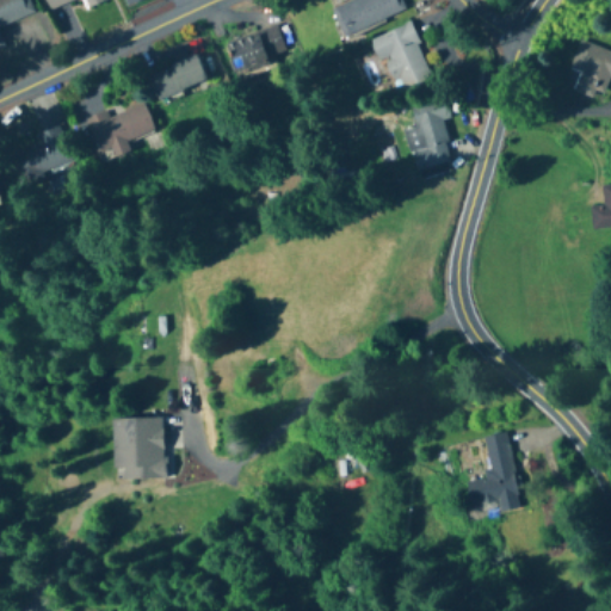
[(0,25),(34,12),(28,0),(0,0),(0,43),(1,43),(0,38),(0,25)]
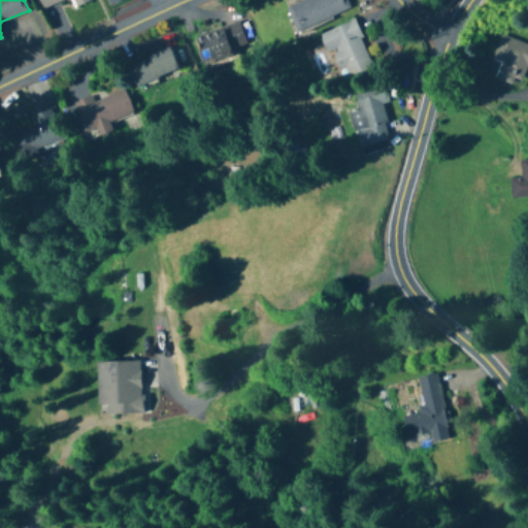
[(63,0),(70,0),(74,7),(91,0),(38,0),(42,9),(63,0)]
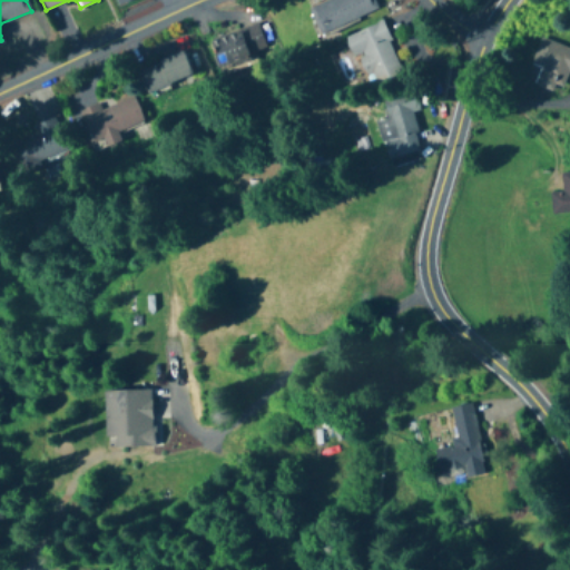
[(325,0),(310,7),(321,33),(377,9),(373,0),(325,0)]
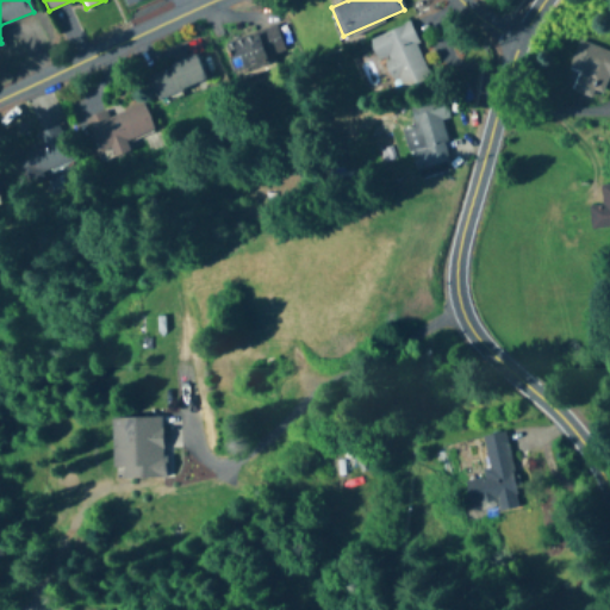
[(372,37),(393,92),(431,76),(409,23),(372,37)]
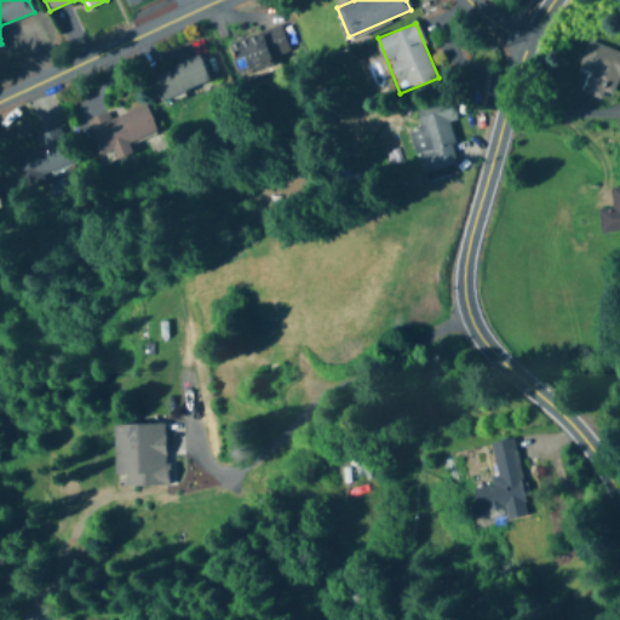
[(275,56),(288,51),(281,26),(229,41),(240,75),(279,64),(275,56)]
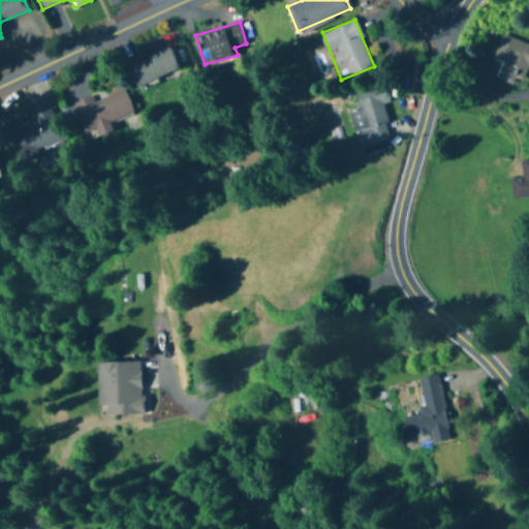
[(528,45),(501,36),(493,59),(503,63),(498,78),(525,87),(528,73),(528,45)]
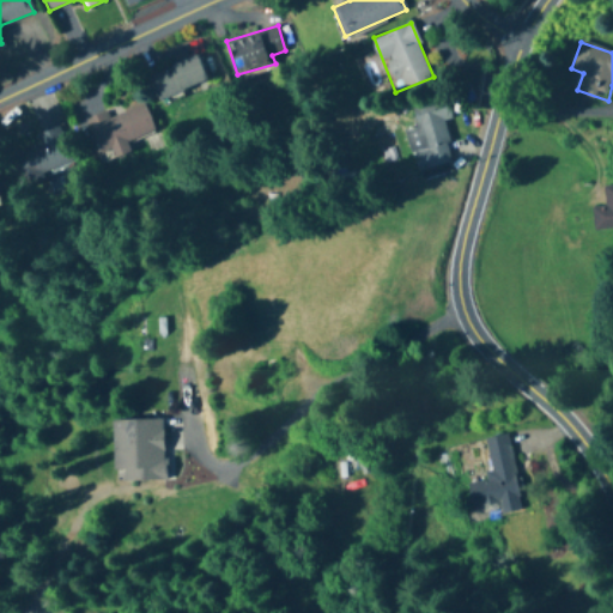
[(207,80),(195,55),(147,77),(159,102),(207,80)]
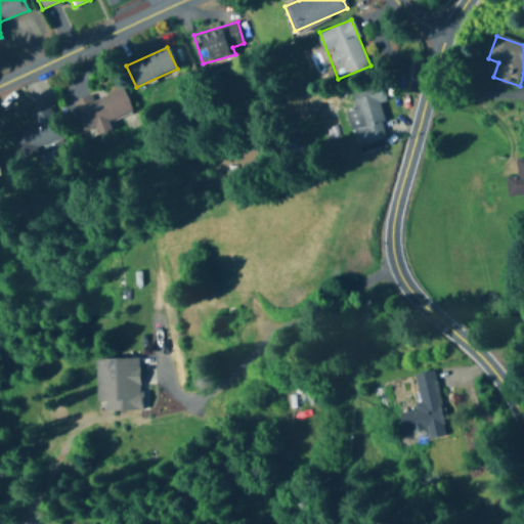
[(385,101),(380,83),(350,91),(355,108),(346,111),(356,147),(387,139),(377,103),(385,101)]
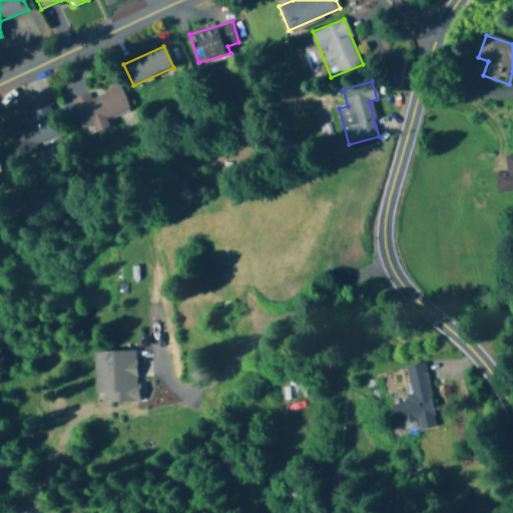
[(108,128),(105,119),(129,111),(120,87),(91,98),(89,93),(71,100),(84,136),(108,128)]
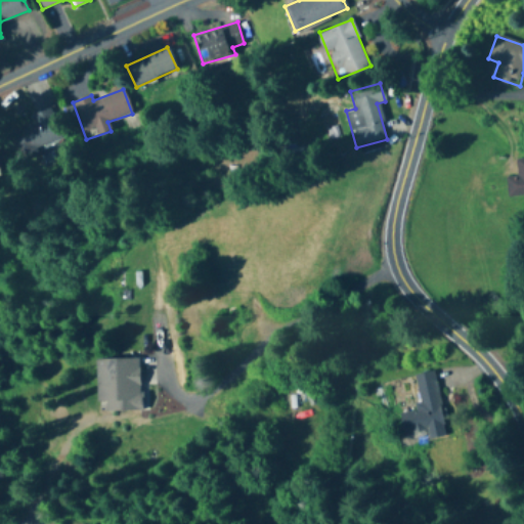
[(50,108),(29,116),(32,124),(13,130),(20,153),(60,140),(50,108)]
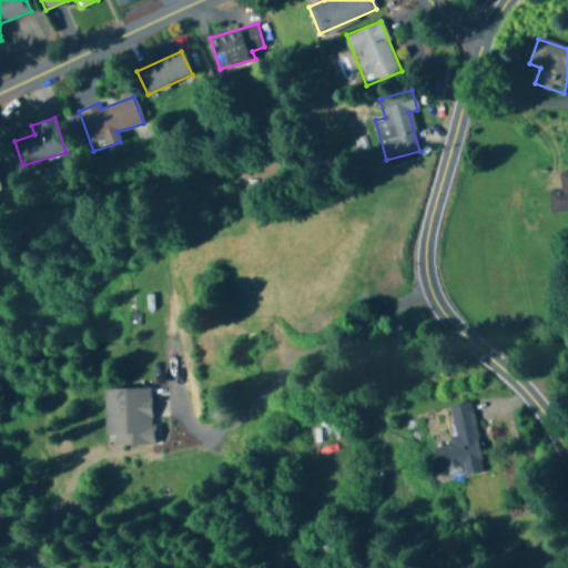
[(567,211),(567,171),(559,173),(560,191),(548,192),(550,213),(567,211)]
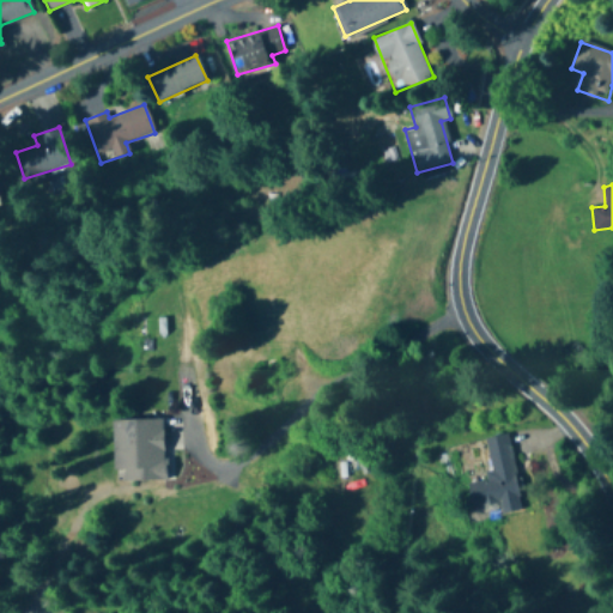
[(113,422),(114,483),(164,481),(163,420),(113,422)]
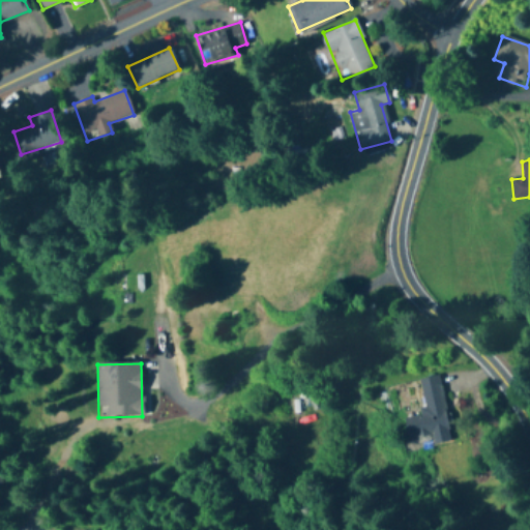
[(418,379),(424,415),(404,418),(408,440),(449,433),(439,376),(418,379)]
